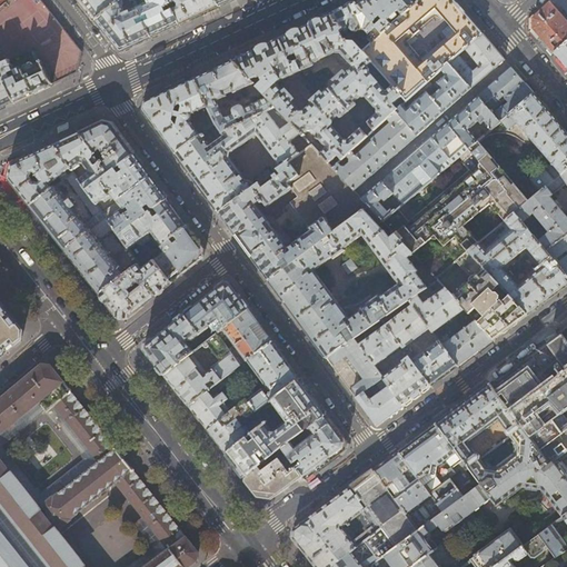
[(0,0),(0,61),(7,58),(28,48),(32,46),(50,82),(62,77),(75,71),(79,49),(40,0),(0,0)]
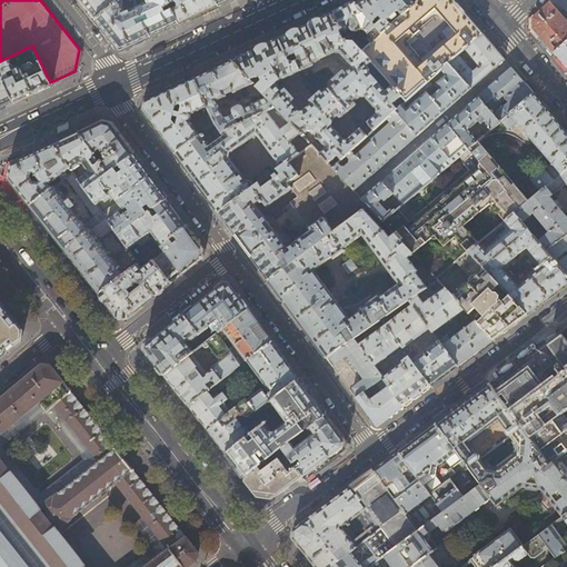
[(79,0),(82,3),(95,19),(118,0),(79,0)]
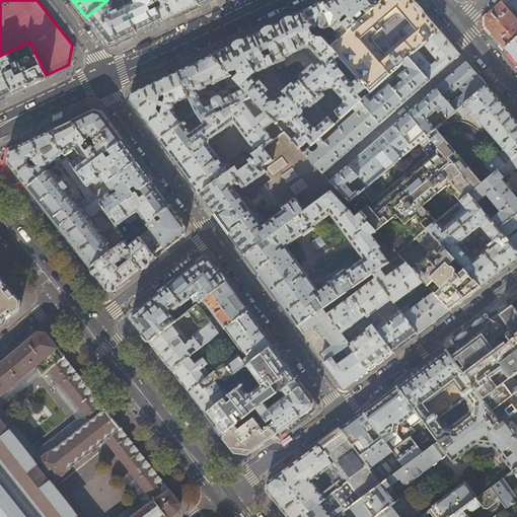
[(113,11),(109,0),(107,0),(86,17),(108,46),(133,34),(136,32),(124,5),(113,11)]
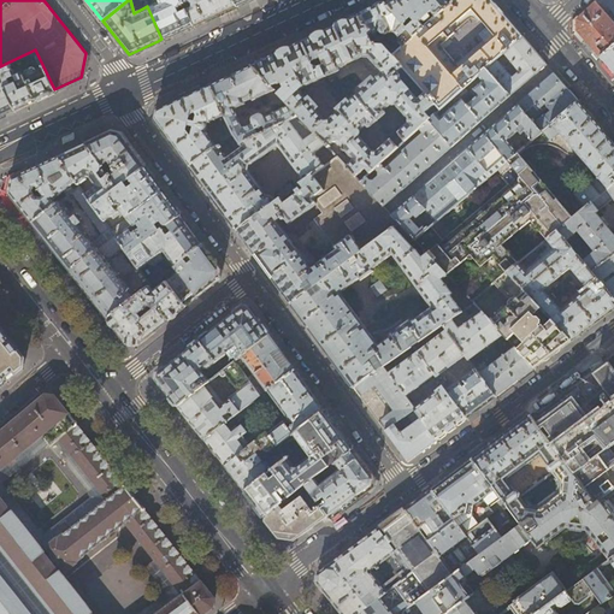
[(192,24),(179,0),(157,0),(158,1),(147,6),(161,39),(177,33),(192,24)]
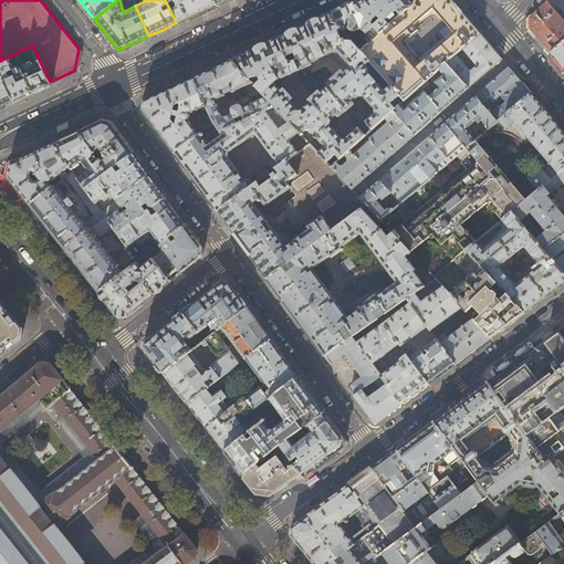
[(165,0),(176,22),(187,18),(207,9),(216,4),(213,0),(165,0)]
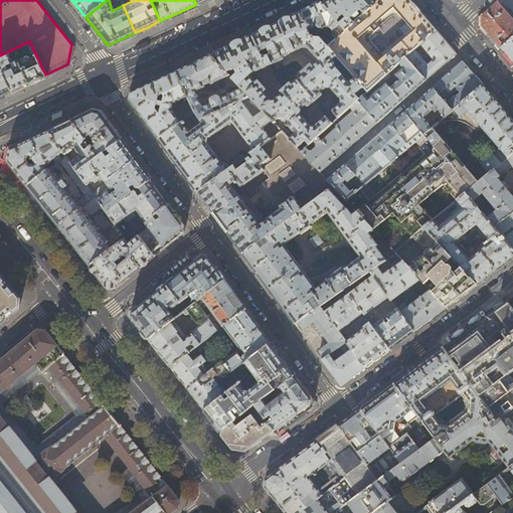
[(322,0),(320,1),(344,29),(353,21),(350,17),(353,14),(355,16),(358,13),(356,11),(359,9),(362,12),(369,6),(363,0),(322,0)]
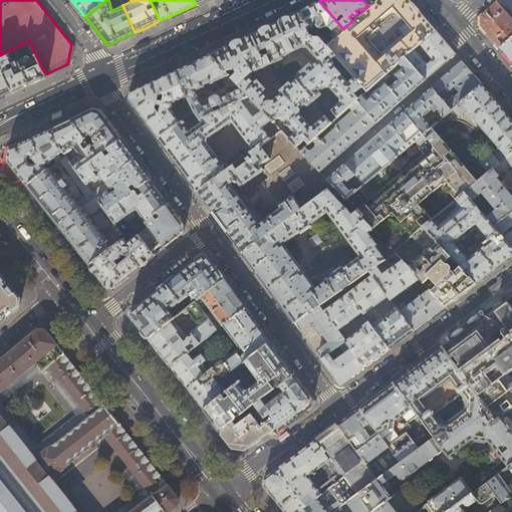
[(361,12),(352,21),(343,29),(325,45),(336,57),(352,75),(365,90),(397,61),(404,55),(412,47),(418,42),(434,28),(415,7),(409,0),(375,0),(368,6),(361,12)]
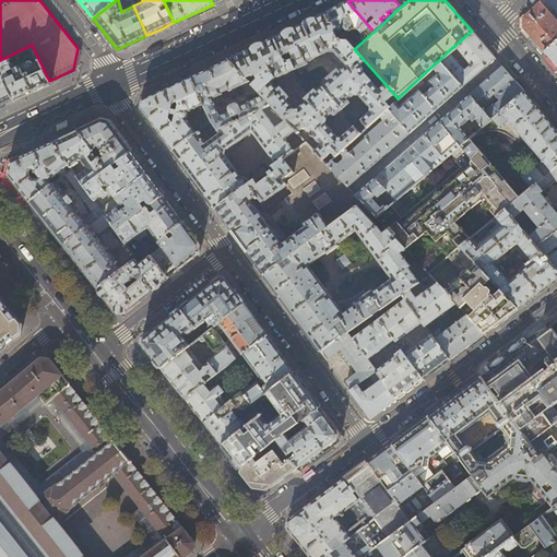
[(556,21),(547,10),(552,7),(546,0),(537,0),(522,15),(521,26),(531,37),(543,50),(556,37),(556,21)]
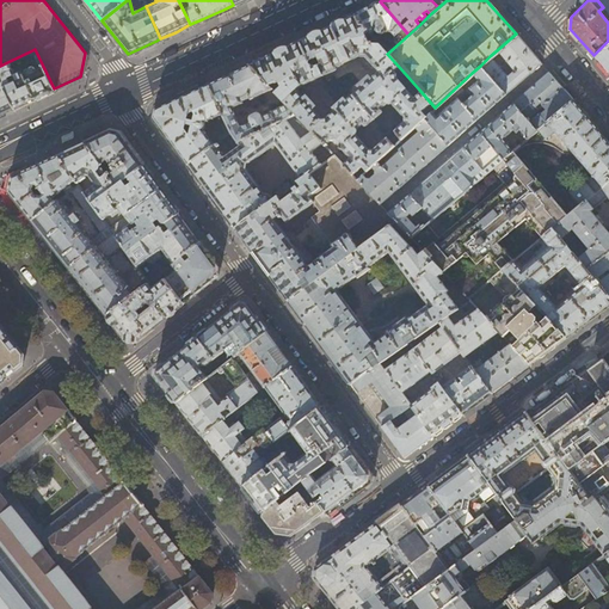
[(608,12),(608,0),(597,0),(603,7),(604,7),(608,12)]
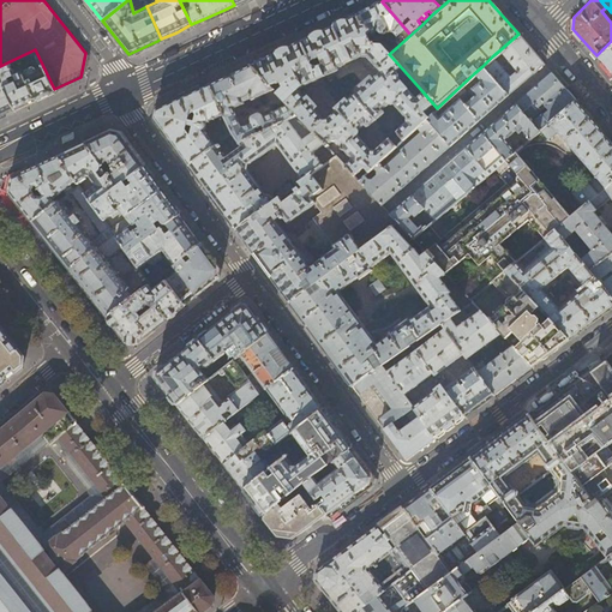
[(369,7),(355,13),(360,23),(363,24),(371,33),(376,29),(378,31),(379,33),(381,33),(382,33),(383,33),(384,31),(385,30),(387,31),(388,31),(393,31),(394,35),(395,40),(396,41),(387,51),(389,54),(411,35),(382,1),(369,7)]
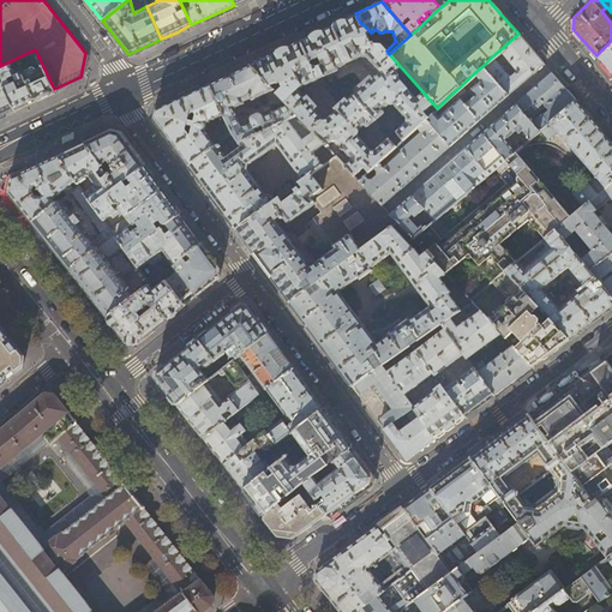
[(387,51),(371,33),(363,24),(360,23),(355,13),(319,30),(300,40),(309,60),(312,59),(315,58),(323,75),(335,70),(336,69),(336,67),(336,66),(336,65),(358,55),(359,55),(360,57),(361,57),(363,57),(364,57),(365,57),(366,57),(376,67),(377,72),(352,94),(375,119),(382,113),(382,112),(383,112),(383,111),(382,111),(382,109),(381,108),(387,103),(388,103),(389,103),(390,103),(391,103),(391,102),(405,117),(405,121),(396,129),(395,130),(396,131),(396,132),(402,138),(408,133),(425,119),(432,111),(437,108),(421,90),(415,96),(397,77),(397,73),(402,69),(389,54),(387,51)]
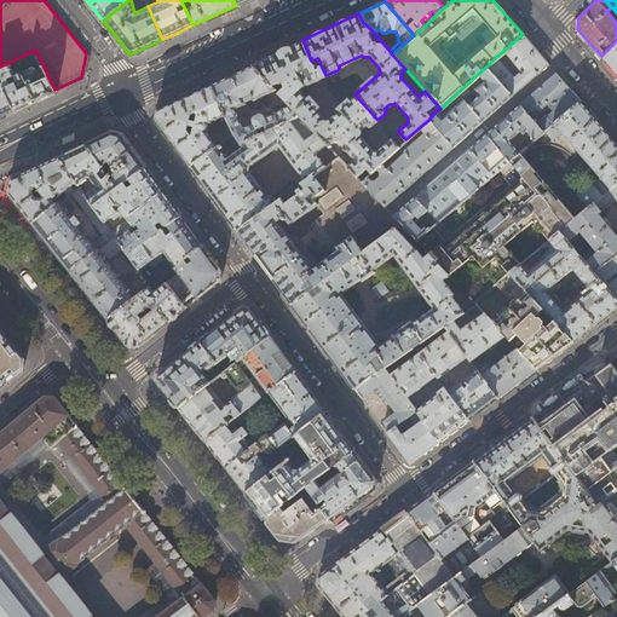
[(547,62),(523,34),(503,51),(519,70),(512,75),(496,57),(486,67),(511,94),(529,79),(547,62)]
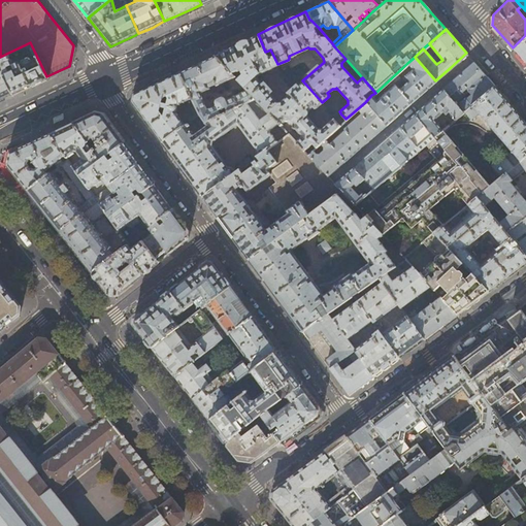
[(269,59),(265,52),(258,34),(253,36),(225,50),(214,55),(234,76),(243,86),(255,76),(260,73),(277,64),(270,50),(268,51),(271,58),(269,59)]
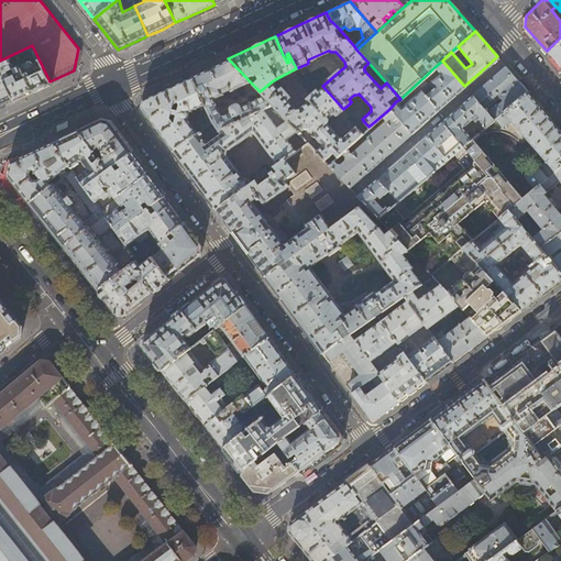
[(560,37),(547,51),(553,58),(560,67),(560,66),(560,37)]
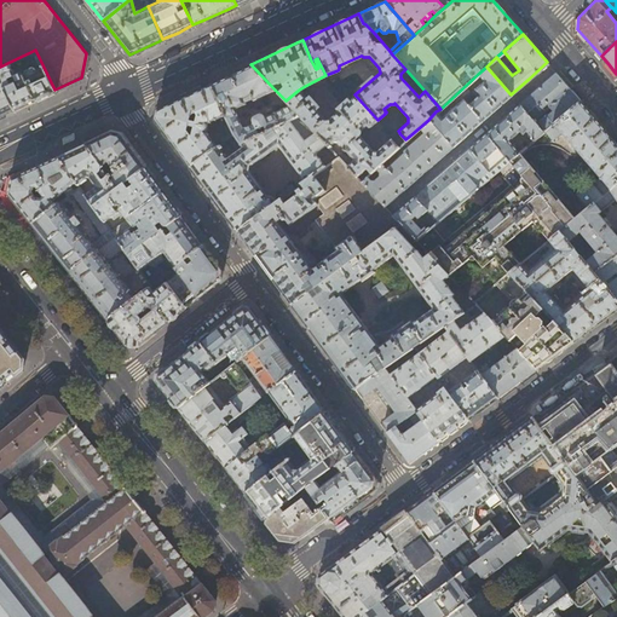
[(12,74),(7,63),(0,67),(0,80),(13,109),(33,99),(55,90),(35,50),(30,52),(39,69),(35,69),(35,68),(34,68),(33,67),(32,67),(30,64),(27,65),(28,68),(26,70),(24,71),(24,73),(23,74),(23,73),(22,71),(21,71),(19,71),(17,71),(12,74)]
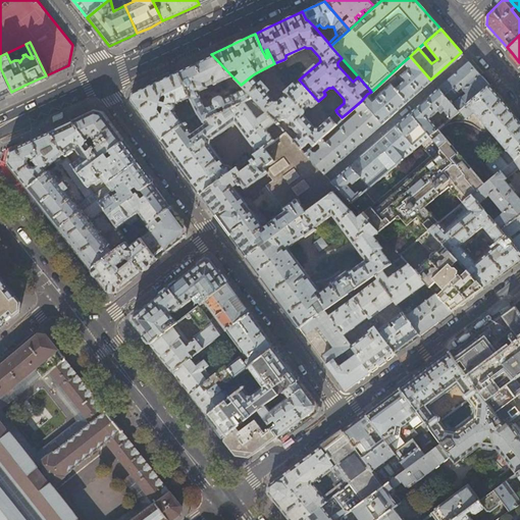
[(180,68),(176,70),(189,96),(191,100),(200,96),(197,91),(206,87),(205,83),(210,80),(214,88),(223,84),(221,80),(231,75),(211,54),(208,55),(180,68)]
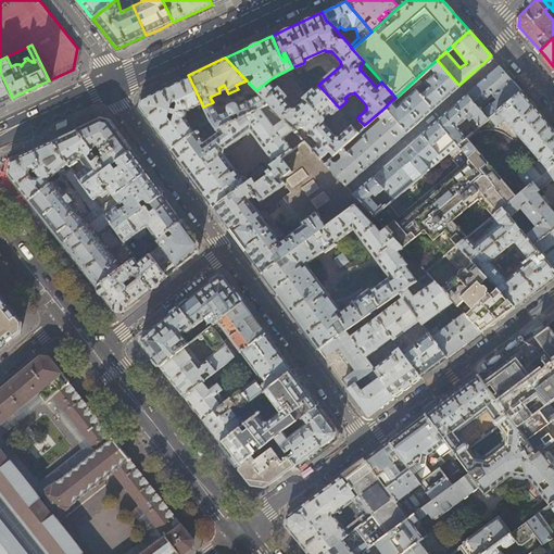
[(458,85),(437,60),(429,66),(433,72),(423,82),(427,87),(419,93),(431,108),(447,95),(458,85)]
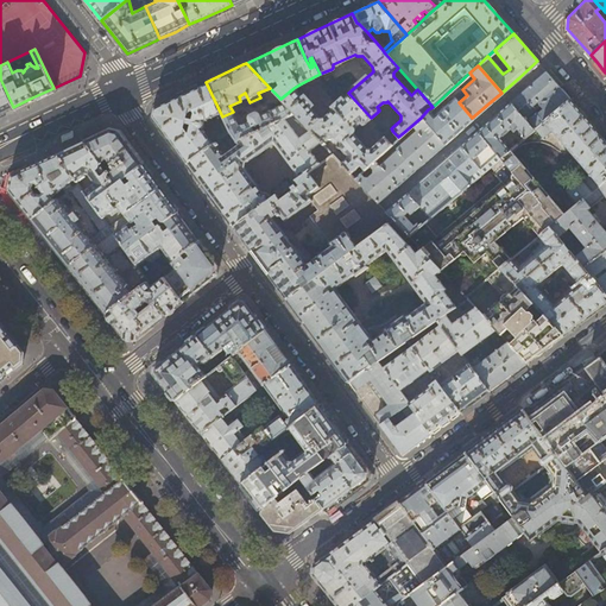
[(562,84),(548,69),(545,71),(559,87),(562,84)]
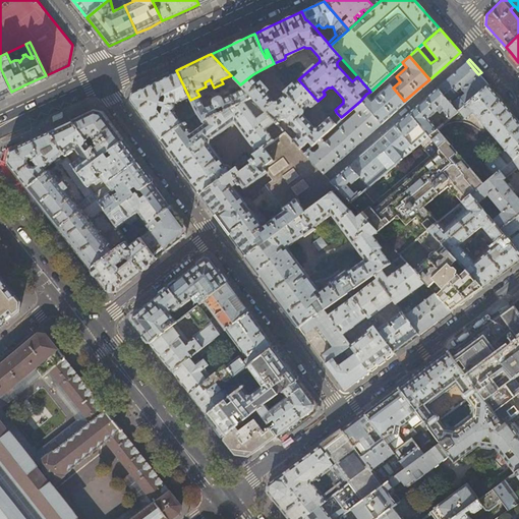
[(466,60),(437,87),(449,101),(461,90),(465,94),(460,98),(459,97),(451,103),(457,110),(458,109),(487,84),(478,74),(467,61),(466,60)]
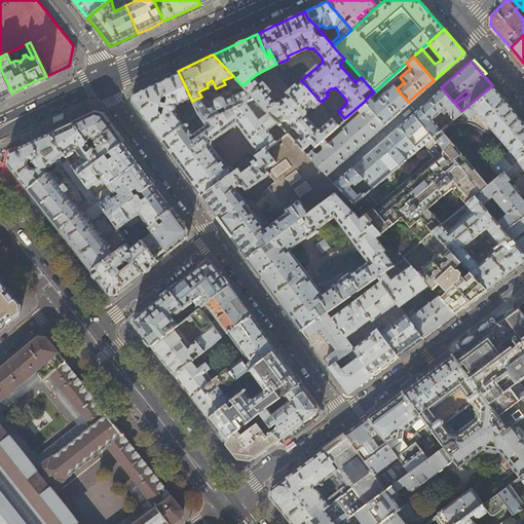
[(0,97),(11,92),(0,68),(0,97)]
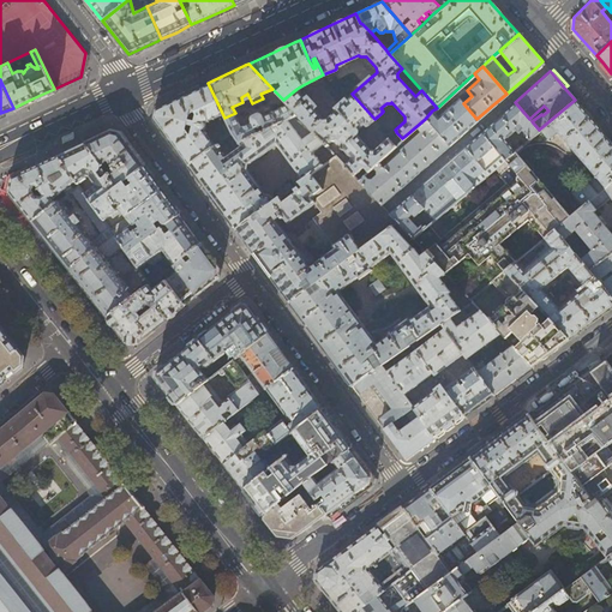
[(204,121),(222,113),(208,83),(180,96),(155,108),(153,117),(187,165),(216,143),(217,142),(215,139),(213,141),(202,129),(203,127),(204,126),(204,125),(204,124),(204,123),(204,121)]
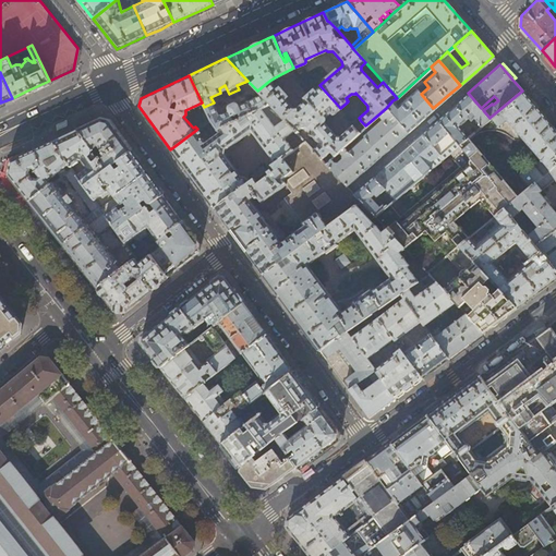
[(291,108),(269,81),(257,91),(260,94),(269,104),(283,119),(293,130),(295,131),(302,125),(317,143),(312,148),(321,158),(329,150),(333,155),(338,152),(342,146),(359,132),(351,124),(339,135),(335,134),(324,122),(324,121),(325,120),(325,118),(324,118),(324,117),(329,112),(330,115),(331,115),(333,115),(340,108),(319,85),(297,106),(291,108)]
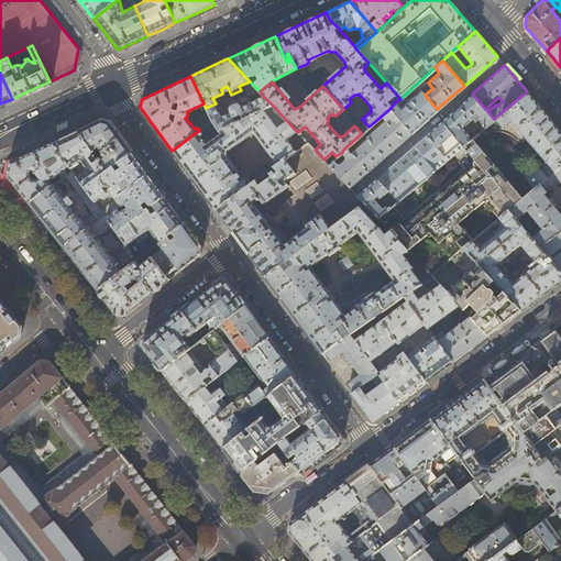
[(400,107),(396,101),(389,109),(410,132),(425,120),(437,109),(425,95),(420,89),(400,107)]
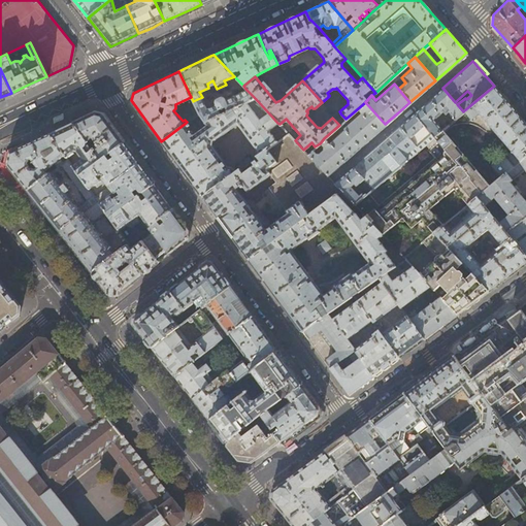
[(514,109),(494,86),(464,110),(470,118),(478,111),(503,142),(500,145),(500,148),(505,154),(503,156),(502,154),(492,163),(501,174),(525,154),(525,125),(521,119),(518,113),(514,109)]
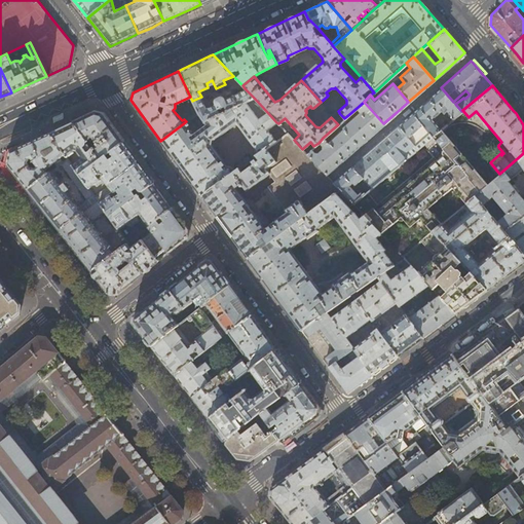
[(455,104),(453,102),(441,87),(434,94),(420,105),(406,117),(397,125),(408,137),(421,125),(432,137),(441,128),(431,118),(441,110),(443,113),(445,111),(446,110),(453,118),(457,115),(461,111),(455,104)]
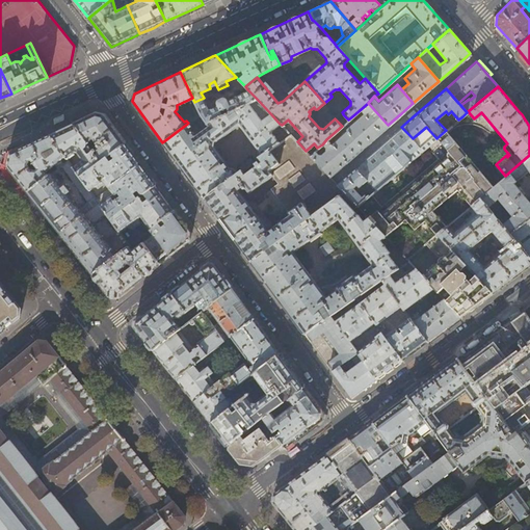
[(248,102),(257,99),(247,89),(228,99),(227,98),(226,97),(224,96),(222,96),(221,97),(216,100),(215,101),(215,102),(215,103),(215,104),(209,108),(204,98),(194,102),(200,114),(206,123),(222,114),(220,110),(226,107),(228,112),(233,110),(248,102)]
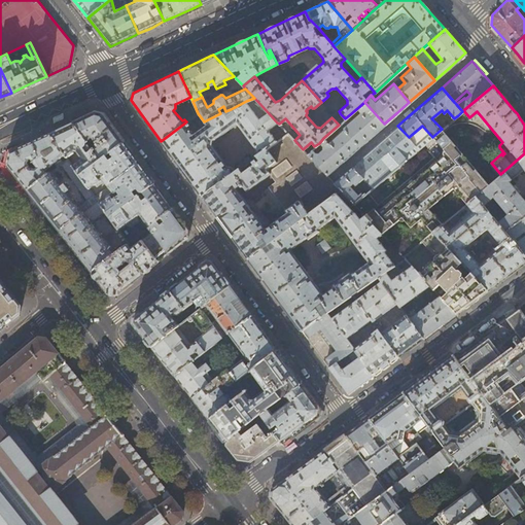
[(246,101),(231,109),(233,112),(228,116),(224,112),(220,113),(204,121),(205,124),(193,133),(185,123),(161,141),(182,169),(201,196),(216,184),(213,180),(216,179),(218,182),(235,171),(232,166),(226,166),(211,145),(212,140),(236,123),(258,152),(276,140),(268,129),(277,123),(268,112),(259,118),(246,101)]
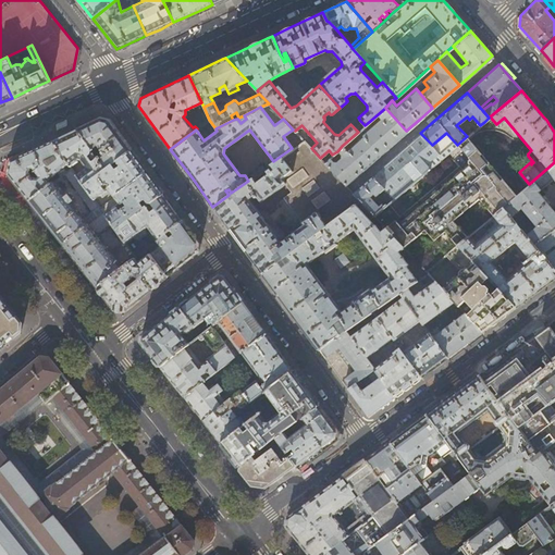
[(406,131),(385,108),(370,121),(373,125),(362,136),(379,155),(392,144),(406,131)]
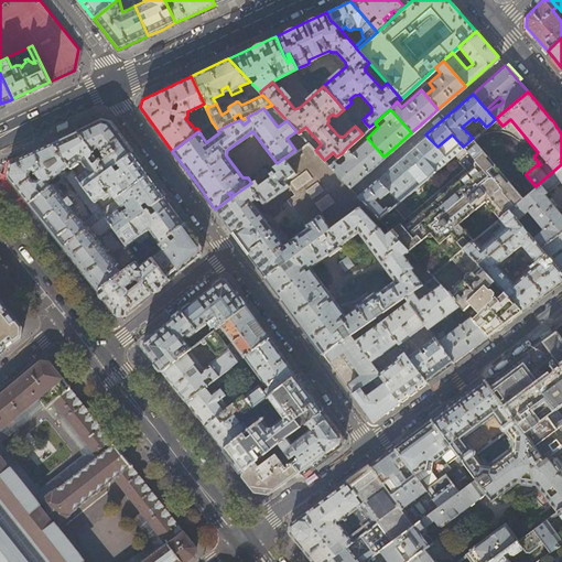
[(89,123),(76,130),(105,171),(131,151),(109,120),(100,118),(89,123)]
